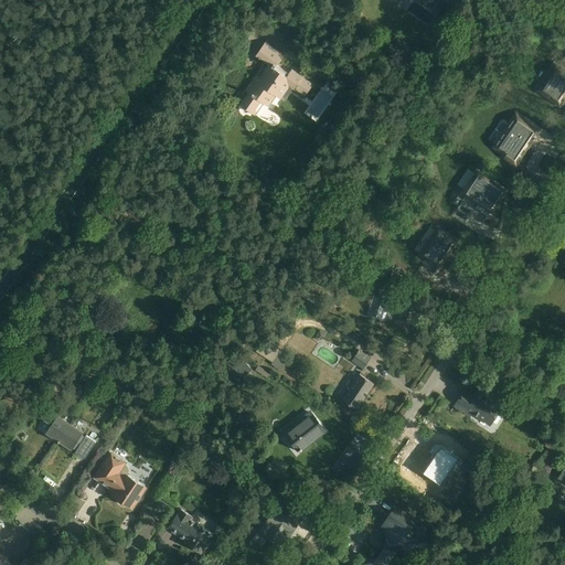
[(307,96),(315,84),(279,60),(284,54),(266,41),(255,56),(264,63),(236,102),(256,116),(265,103),(269,107),(278,95),(283,98),(291,85),(307,96)]
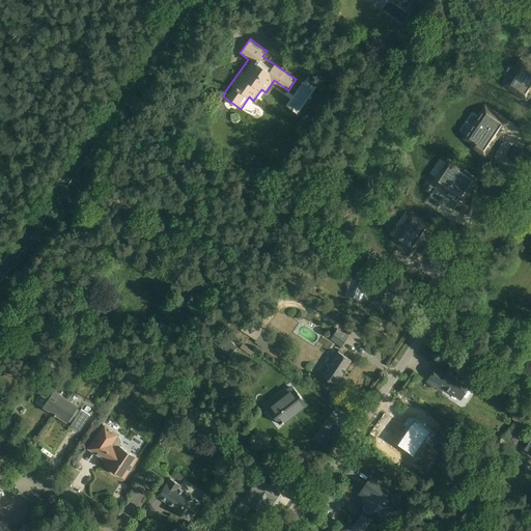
[(524,89),(530,83),(530,78),(527,74),(530,71),(526,64),(512,76),(524,89)]
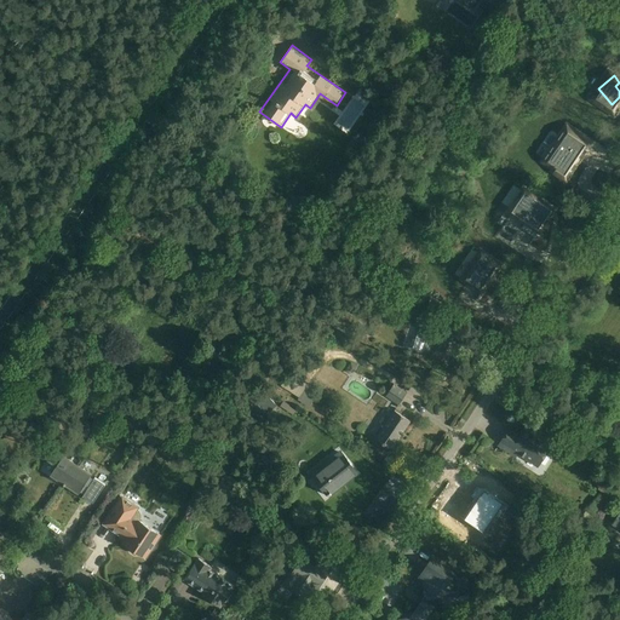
[(551,200),(516,185),(504,213),(539,228),(551,200)]
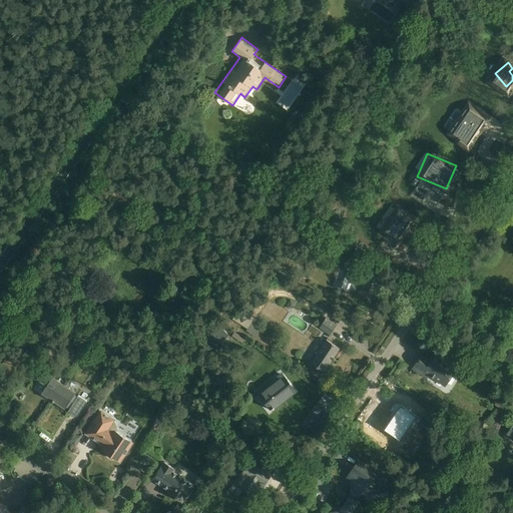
[(400,236),(415,216),(401,206),(387,227),(400,236)]
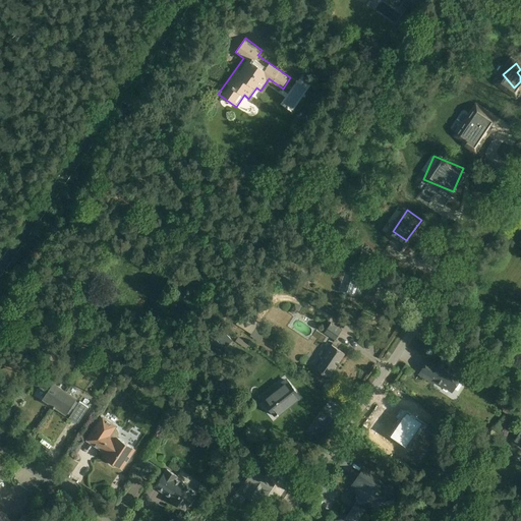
[(347,295),(373,301),(383,269),(356,262),(347,295)]
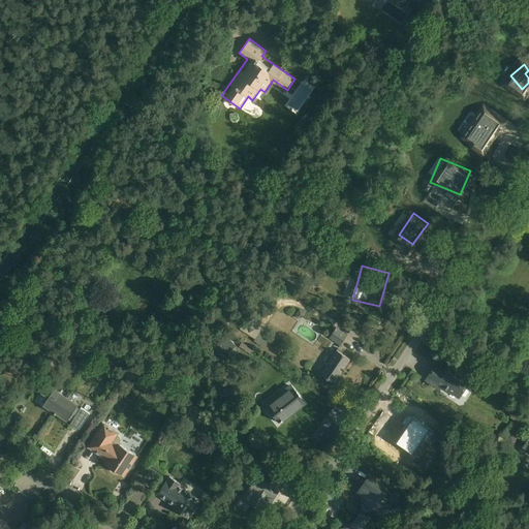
[(319,367),(328,350),(321,348),(314,364),(319,367)]
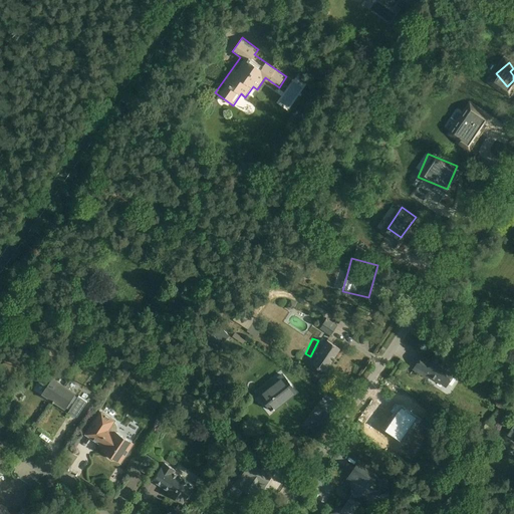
[(326,373),(341,349),(327,340),(312,364),(326,373)]
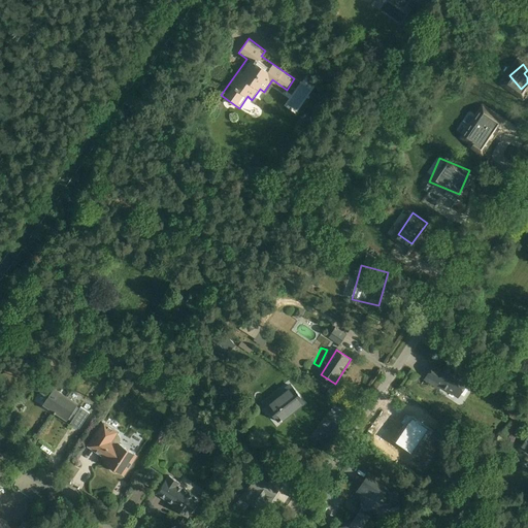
[(442,385),(461,397),(472,381),(438,358),(424,378),(439,389),(442,385)]
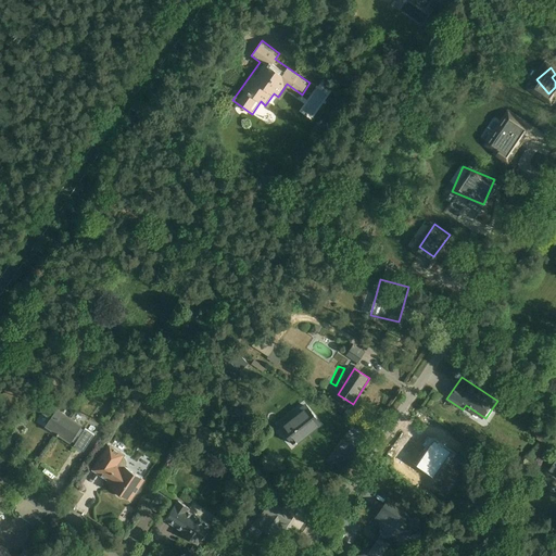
[(39,420),(72,443),(84,426),(51,403),(39,420)]
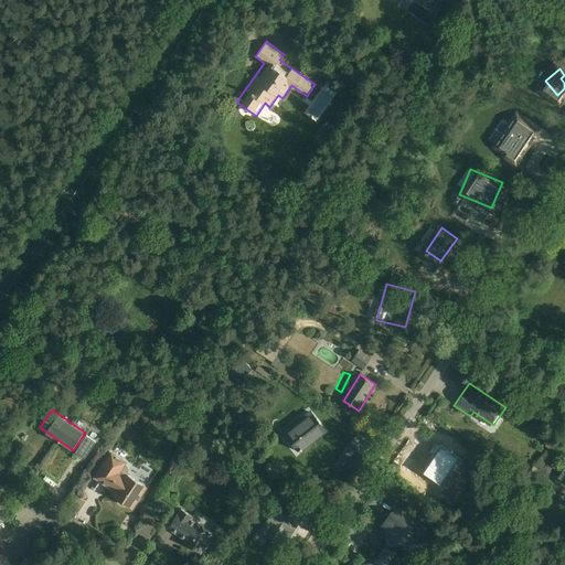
[(304,451),(327,433),(312,415),(289,434),(304,451)]
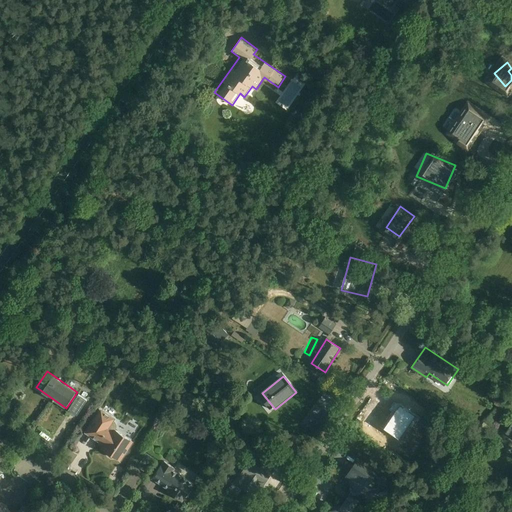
[(381,421),(396,431),(413,407),(398,397),(381,421)]
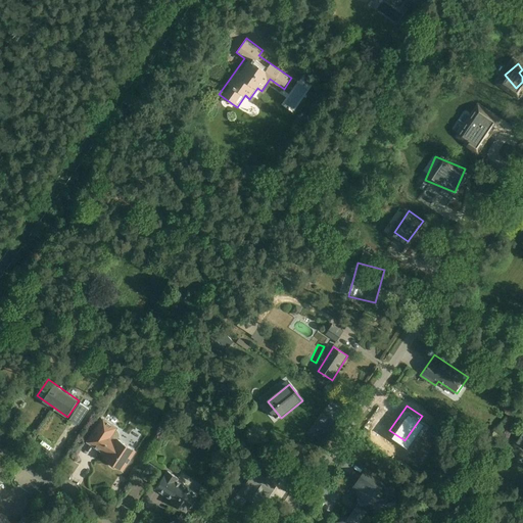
[(104,459),(124,471),(137,452),(112,437),(117,428),(104,420),(89,444),(106,456),(104,459)]
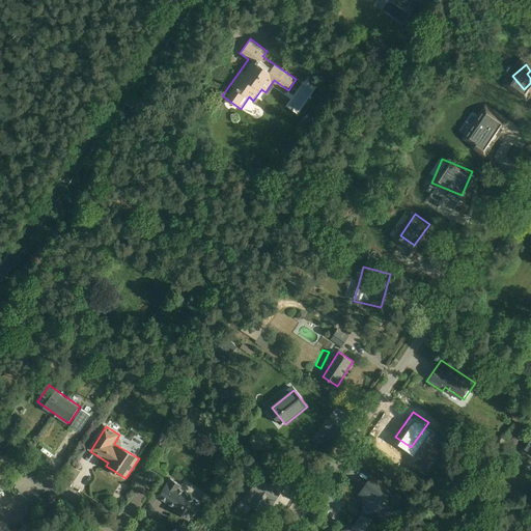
[(177,512),(193,523),(210,498),(172,474),(159,495),(179,508),(177,512)]
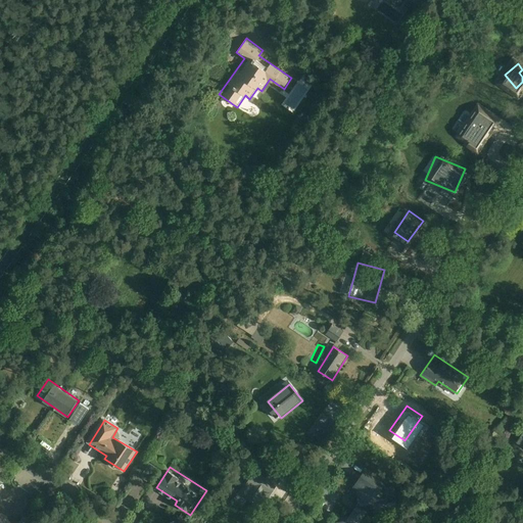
[(272,496),(278,486),(254,471),(247,481),(254,486),(247,496),(257,503),(265,492),(272,496)]
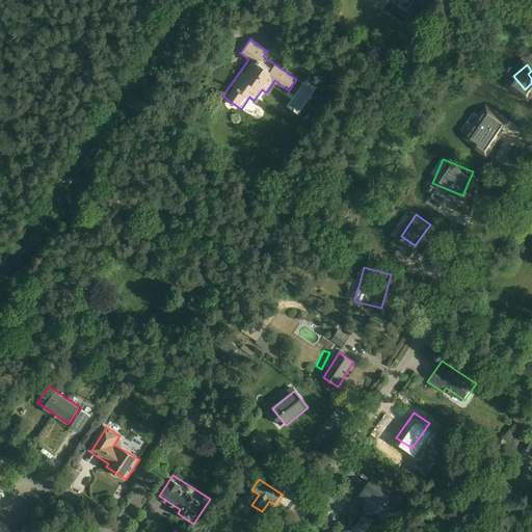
[(366,513),(396,508),(393,490),(363,497),(366,513)]
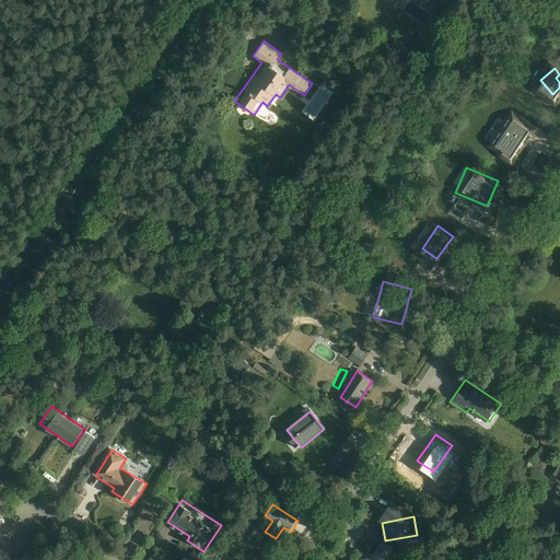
[(394,559),(399,553),(382,541),(372,557),(352,559),(394,559)]
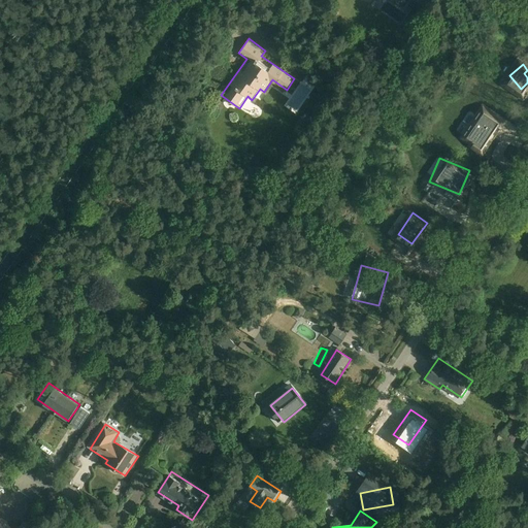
[(0,527),(31,527),(32,527),(20,518),(12,527),(9,527),(0,521),(0,527)]
